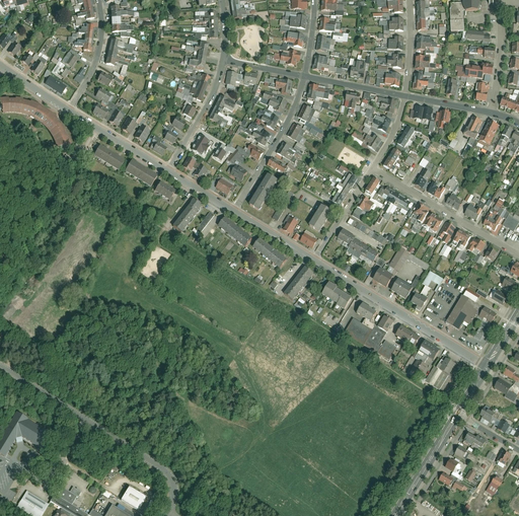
[(94,16),(91,0),(78,0),(79,3),(83,2),(85,8),(76,10),(78,16),(86,15),(86,18),(94,16)]
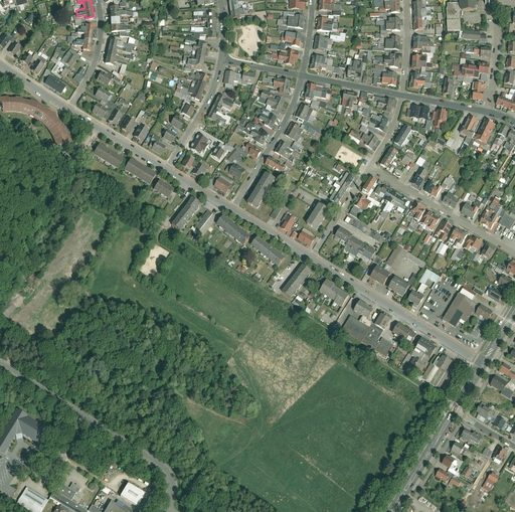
[(179,8),(179,4),(177,4),(176,0),(170,0),(171,4),(171,8),(179,8)]
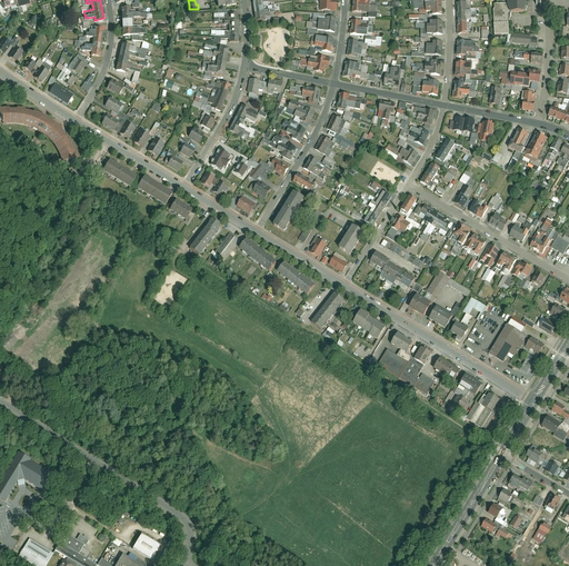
[(253,0),(257,22),(267,20),(263,0),(253,0)]
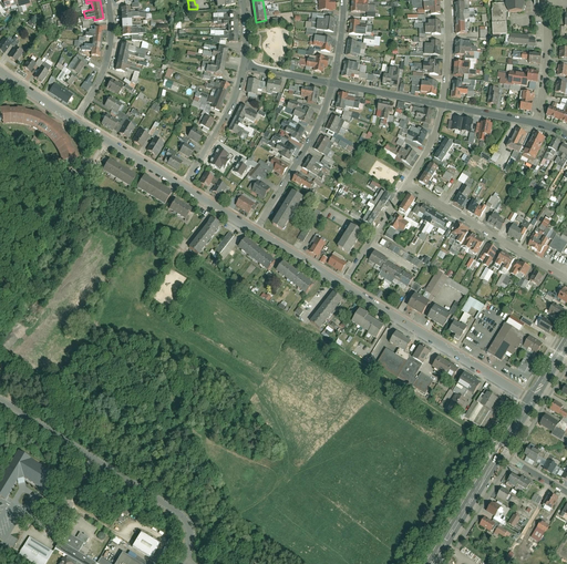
[(319,0),(319,9),(333,9),(333,7),(336,7),(336,0),(319,0)]
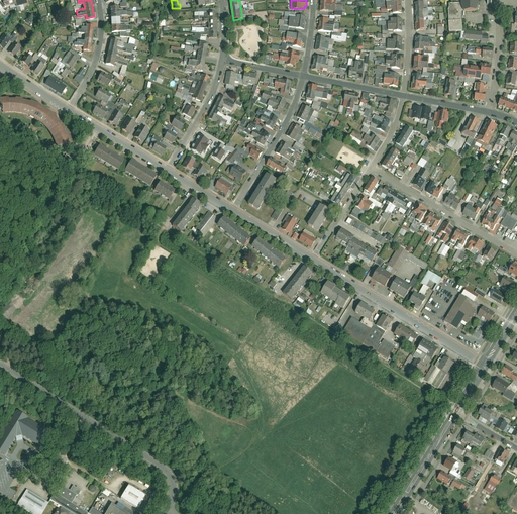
[(320,0),(320,8),(336,8),(335,0),(320,0)]
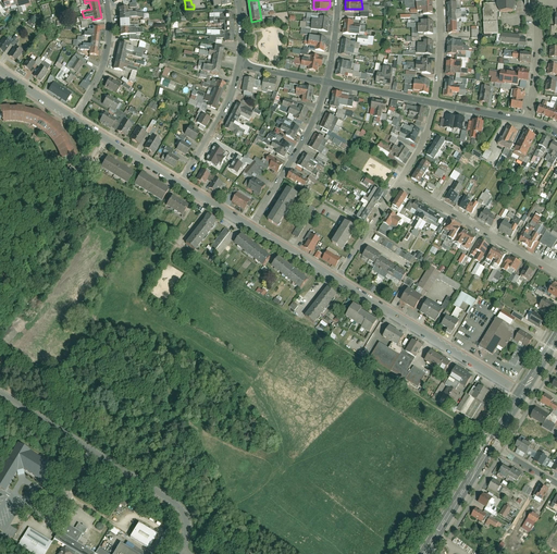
[(423,12),(433,12),(432,0),(422,0),(417,1),(417,10),(423,9),(423,12)]
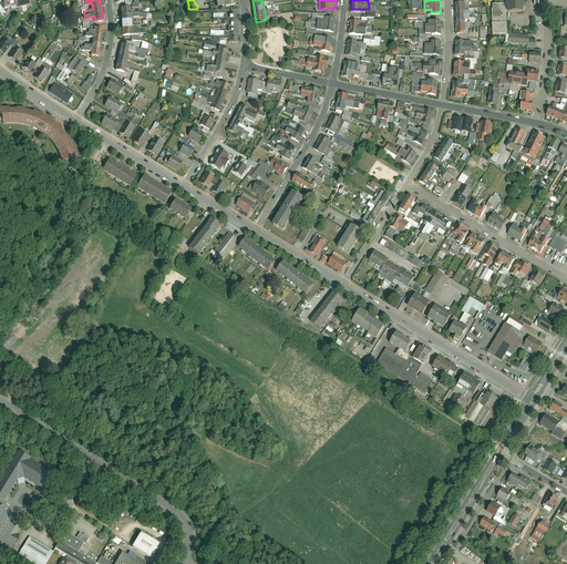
[(454,1),(455,31),(465,31),(465,18),(470,18),(470,8),(465,8),(464,0),(454,1)]
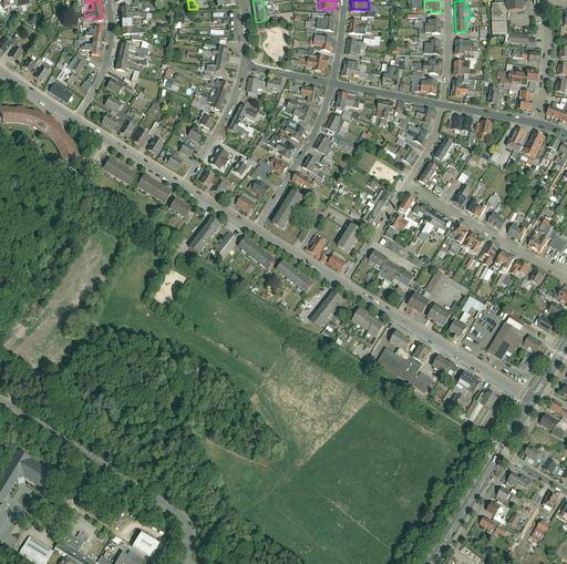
[(505,10),(507,10),(522,10),(524,1),(524,0),(507,0),(506,3),(503,3),(503,1),(493,1),(493,8),(492,8),(493,21),(491,21),(492,32),(506,31),(505,10)]
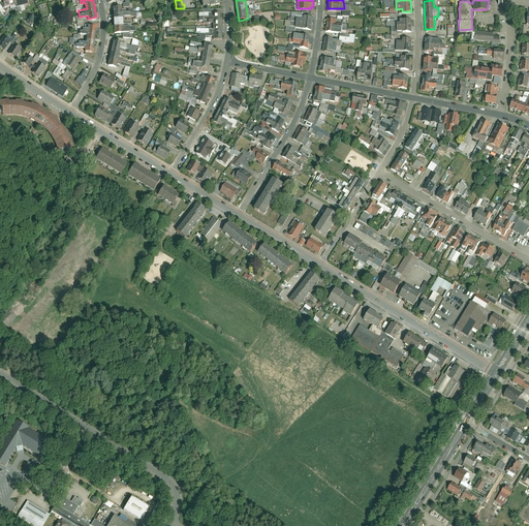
[(113,5),(113,31),(129,31),(129,25),(122,25),(122,16),(128,16),(128,11),(122,11),(122,5),(113,5)]
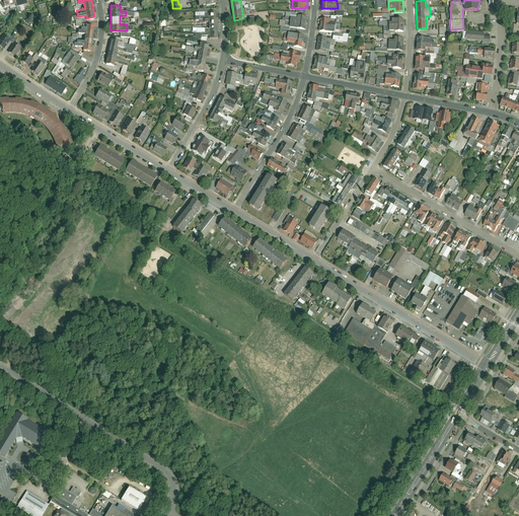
[(218,37),(218,11),(207,11),(208,37),(218,37)]
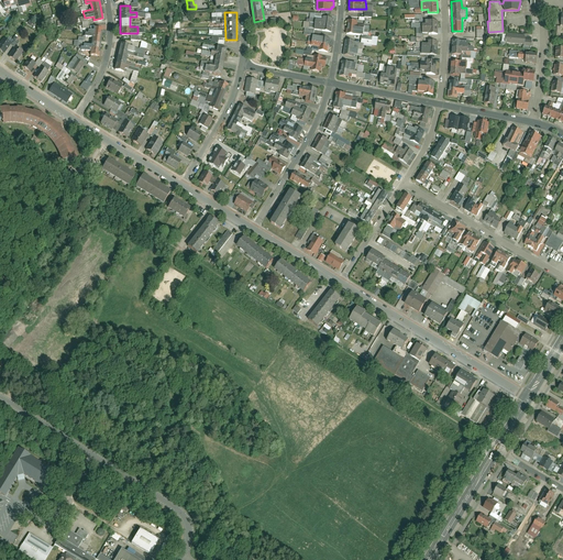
[(315,28),(331,30),(333,15),(323,14),(323,19),(316,18),(315,28)]
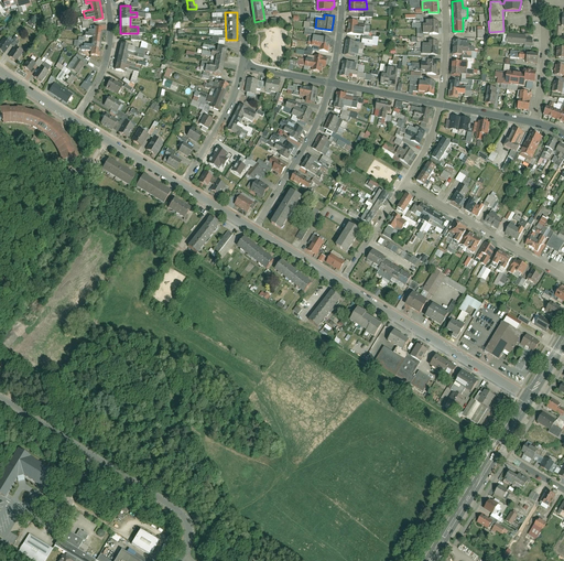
[(358,19),(348,18),(346,32),(364,33),(365,23),(358,22),(358,19)]
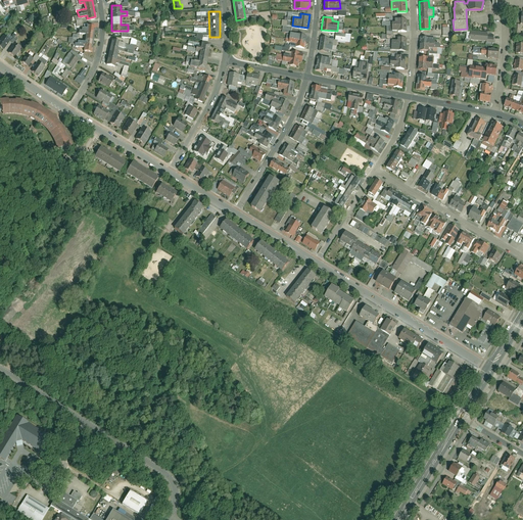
[(407,29),(407,17),(397,17),(397,20),(392,20),(393,29),(407,29)]
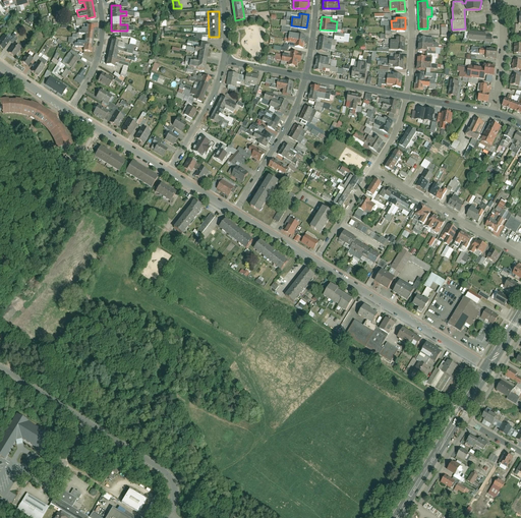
[(92,50),(95,24),(87,23),(87,27),(81,26),(81,30),(79,30),(78,33),(85,34),(85,41),(77,40),(77,42),(74,42),(74,45),(84,46),(84,49),(92,50)]
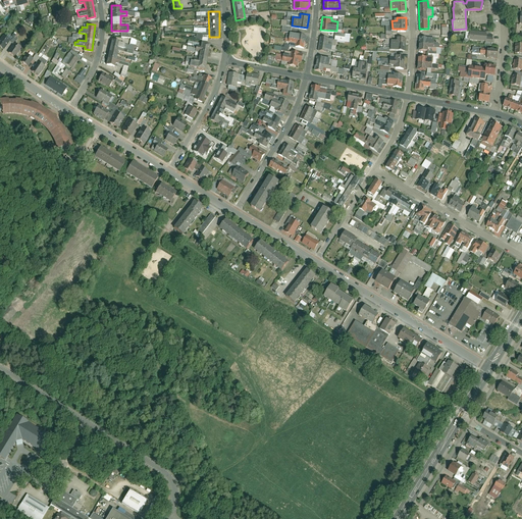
[(488,31),(469,29),(468,38),(493,41),(494,36),(487,35),(488,31)]
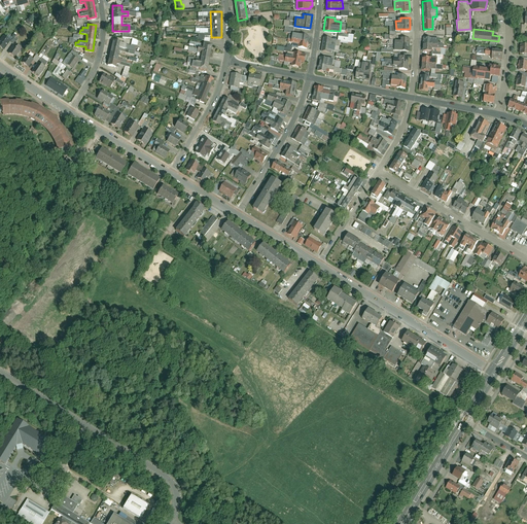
[(297,45),(308,46),(309,34),(293,31),(292,41),(299,41),(297,45)]
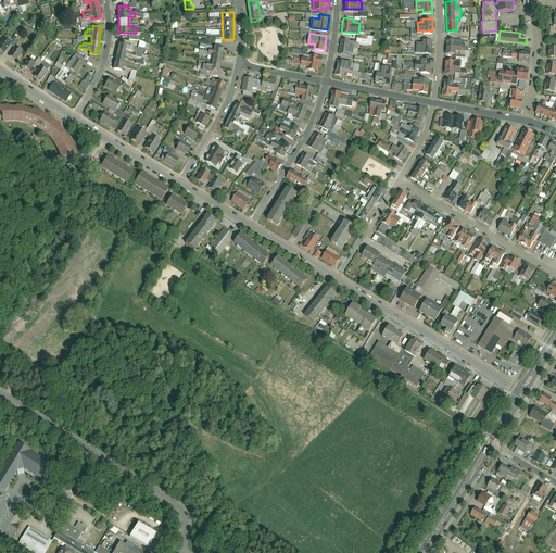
[(0,48),(3,50),(10,39),(3,35),(0,39),(0,48)]
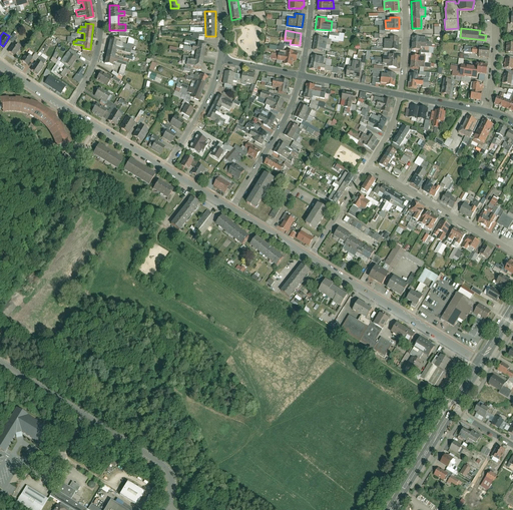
[(412,34),(411,47),(421,48),(421,45),(426,45),(427,35),(412,34)]
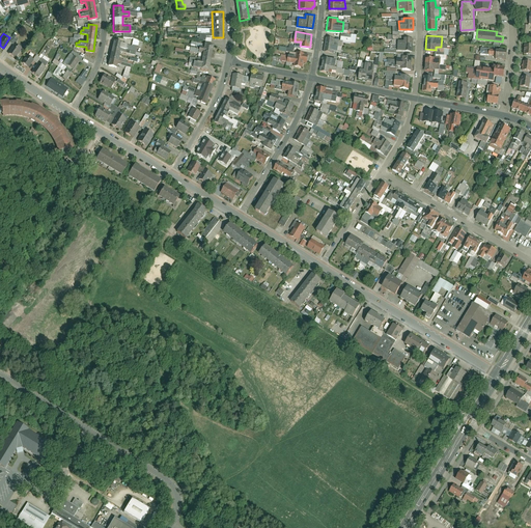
[(337,37),(326,36),(324,50),(340,52),(341,46),(336,45),(337,37)]
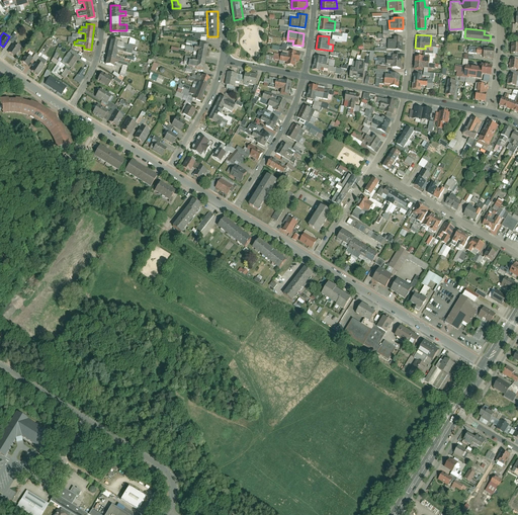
[(402,49),(403,35),(394,35),(394,38),(387,37),(387,49),(402,49)]
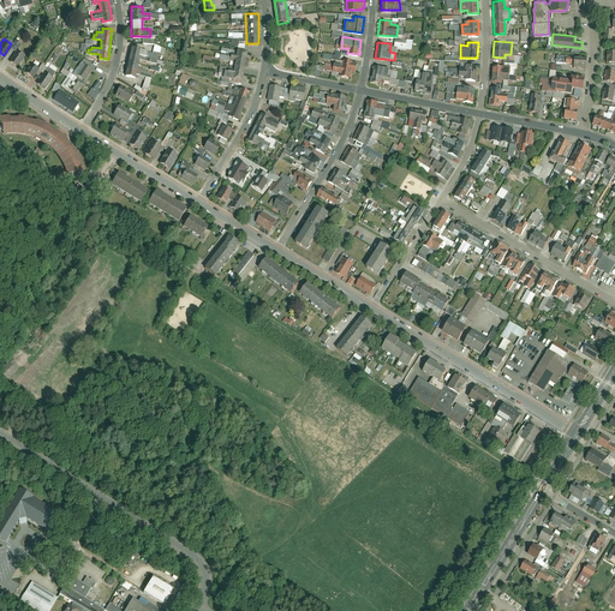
[(131,45),(125,73),(135,76),(142,47),(131,45)]
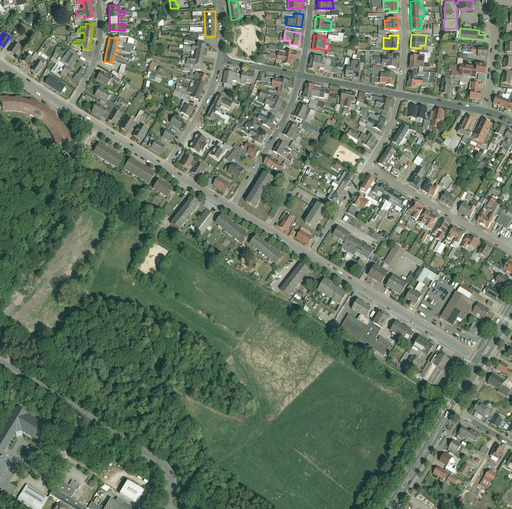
[(192,64),(201,66),(206,42),(198,40),(197,44),(193,43),(192,48),(195,49),(192,64)]
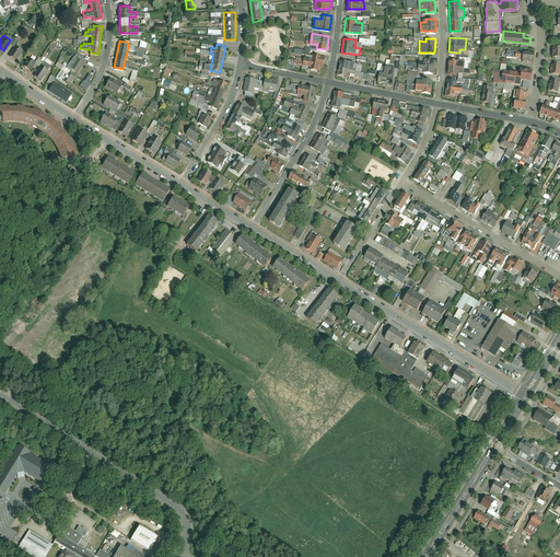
[(15,59),(22,48),(15,45),(9,55),(15,59)]
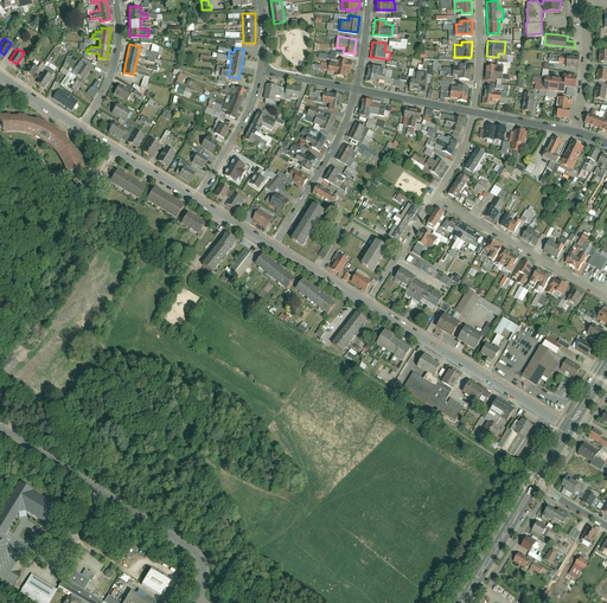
[(579,65),(579,56),(567,55),(560,53),(560,52),(550,52),(549,59),(558,59),(558,62),(566,62),(566,64),(579,65)]
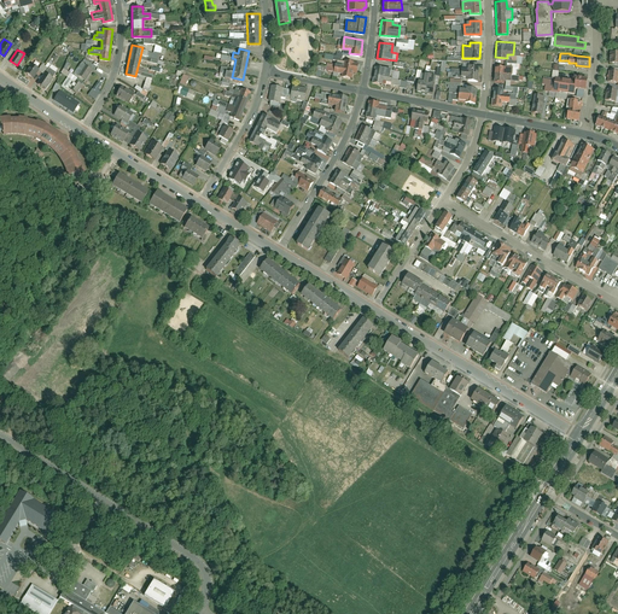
[(85,64),(92,68),(94,69),(97,65),(83,57),(81,62),(85,64)]
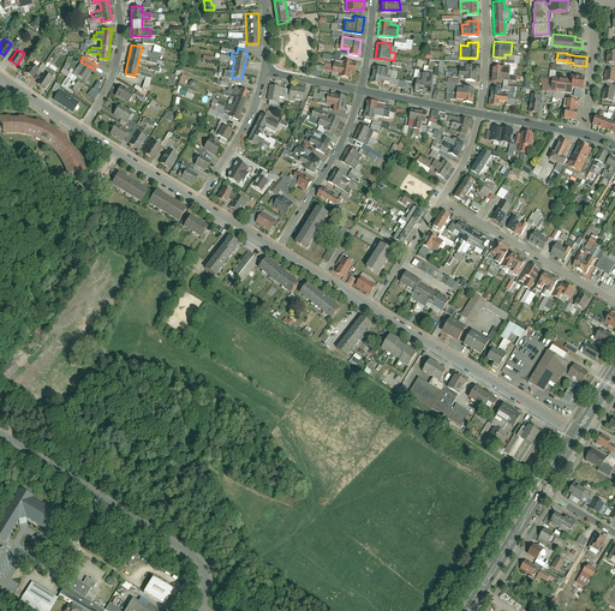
[(356,71),(357,60),(342,58),(342,64),(334,61),(333,69),(342,71),(341,75),(351,77),(352,70),(356,71)]
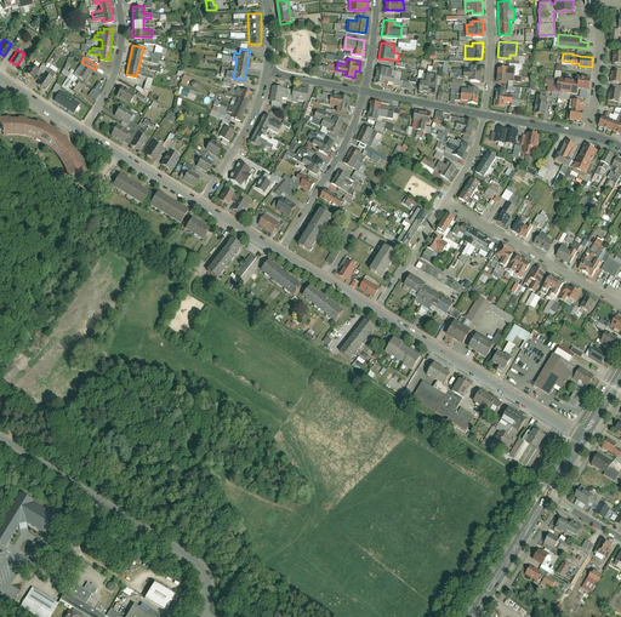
[(32,75),(38,67),(32,62),(26,70),(32,75)]
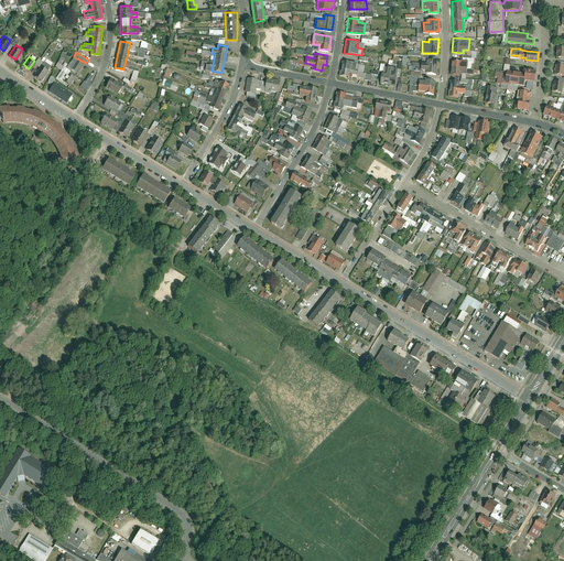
[(426,72),(436,73),(437,58),(427,57),(427,62),(421,62),(421,68),(427,68),(426,72)]
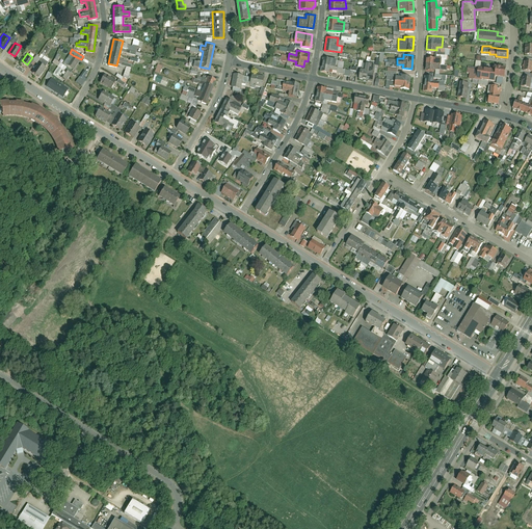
[(74,68),(79,58),(73,55),(68,63),(74,68)]
